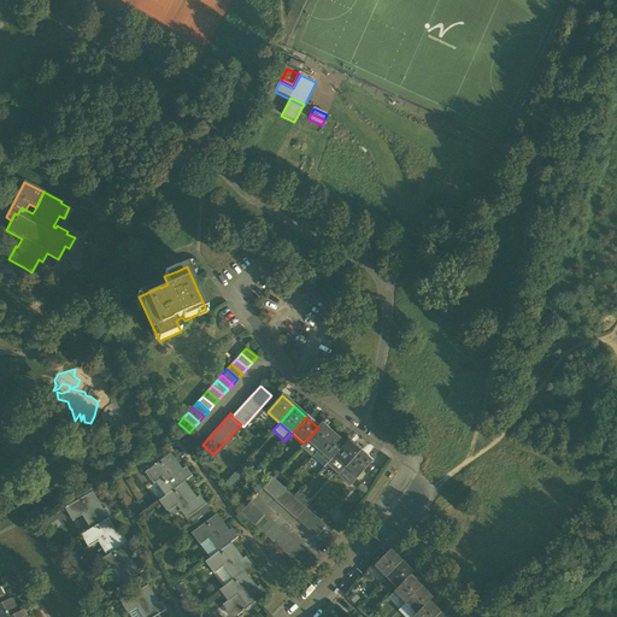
[(318,428),(306,441),(318,451),(333,434),(321,424),(318,428)]
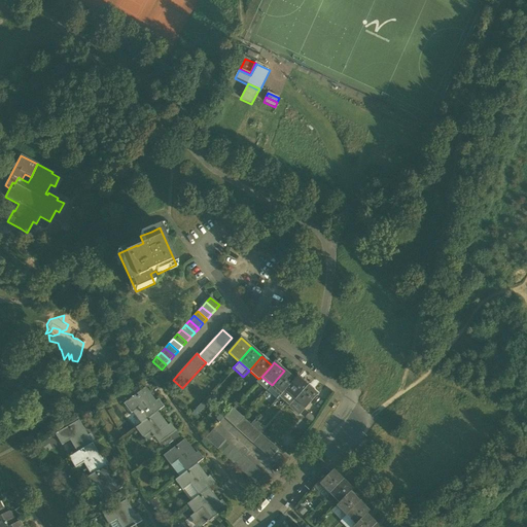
[(284,371),(272,385),(282,394),(284,391),(294,380),(284,371)]
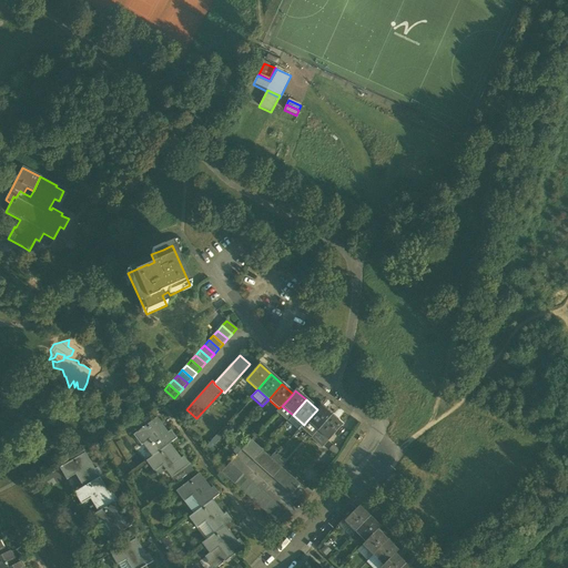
[(287,422),(293,415),(282,406),(279,408),(276,412),(287,422)]
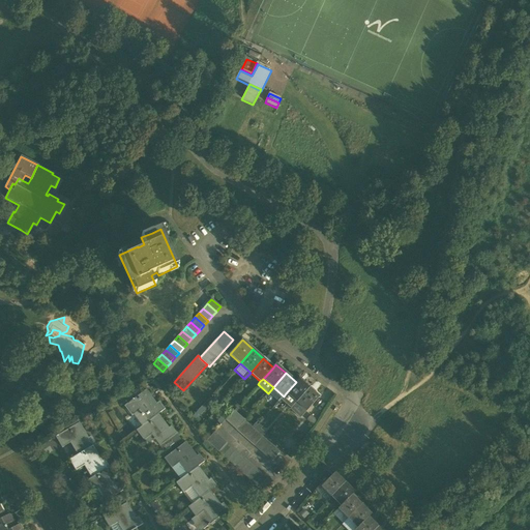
[(286,393),(296,403),(308,388),(299,379),(296,382),(286,393)]
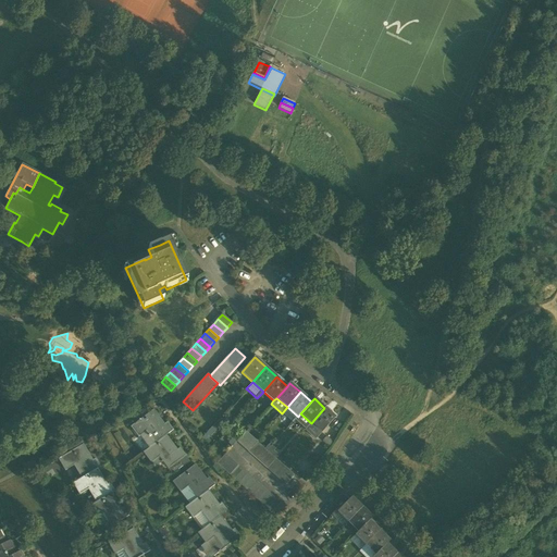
[(295,420),(298,417),(287,407),(282,413),(293,422),(295,420)]
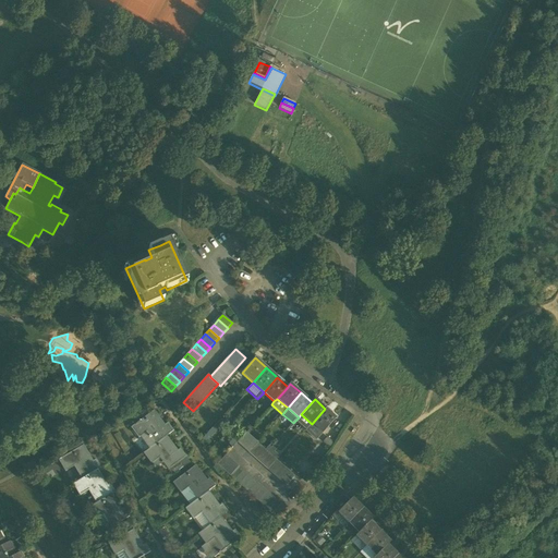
[(143,420),(149,414),(145,409),(138,413),(143,420)]
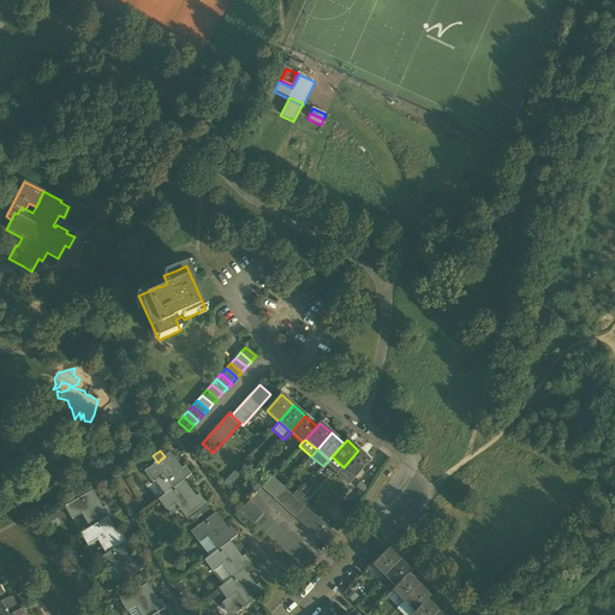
[(370,461),(358,451),(344,467),(356,478),(370,461)]
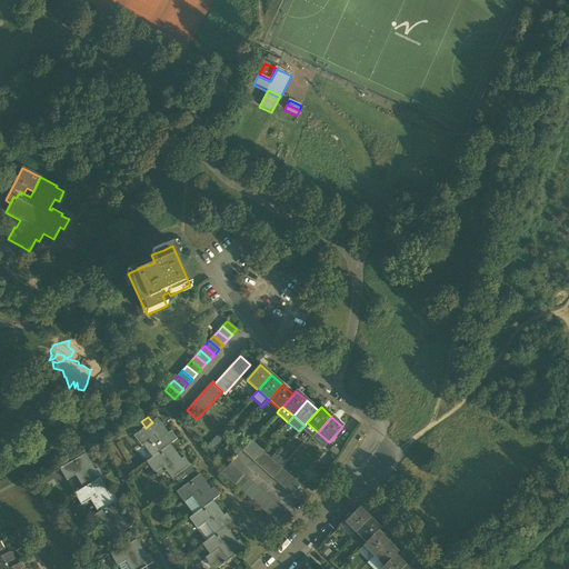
[(146,450),(152,458),(170,446),(177,440),(171,432),(168,435),(163,429),(162,430),(157,423),(159,422),(157,419),(152,422),(146,428),(133,437),(141,448),(142,447),(146,450)]
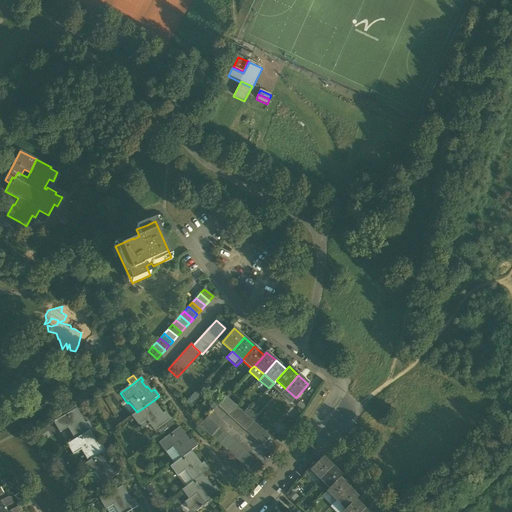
[(274,383),(271,386),(281,395),(286,389),(276,380),(274,383)]
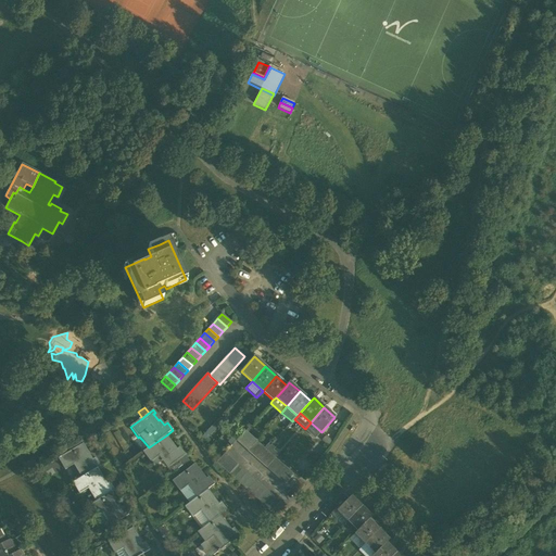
[(218,427),(215,422),(201,438),(205,442),(218,427)]
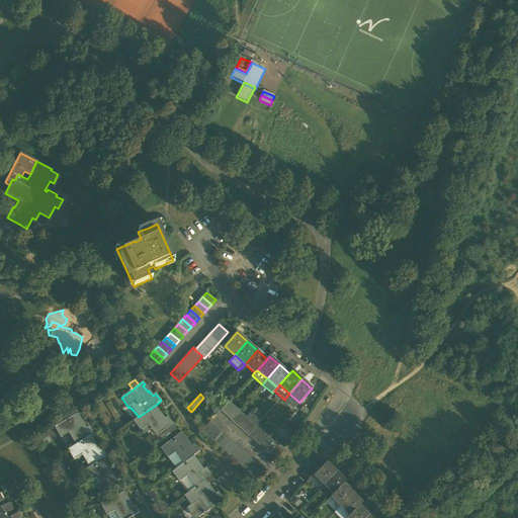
[(289,394),(284,400),(283,401),(293,410),(299,403),(289,394)]
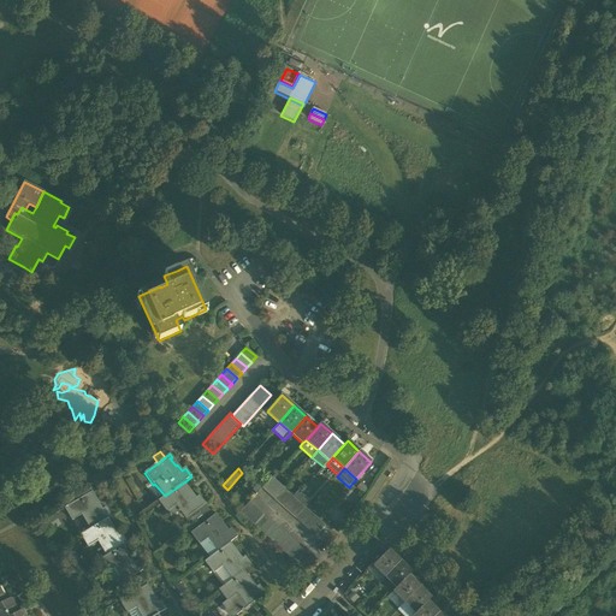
[(274,499),(284,490),(284,489),(272,478),(262,489),(274,499)]
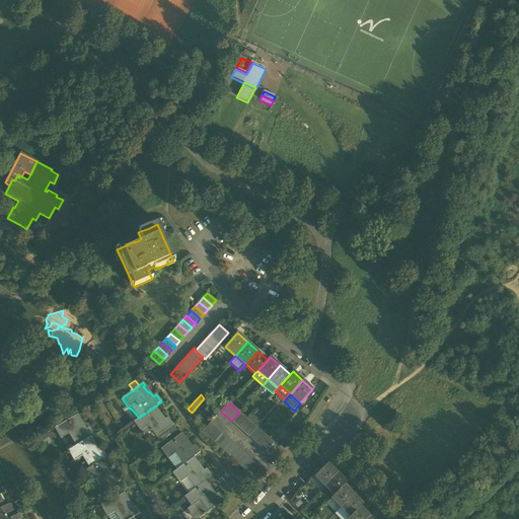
[(156,409),(155,406),(139,418),(133,423),(141,432),(148,426),(151,430),(157,437),(166,430),(172,425),(167,419),(165,420),(161,415),(159,416),(155,410),(156,409)]
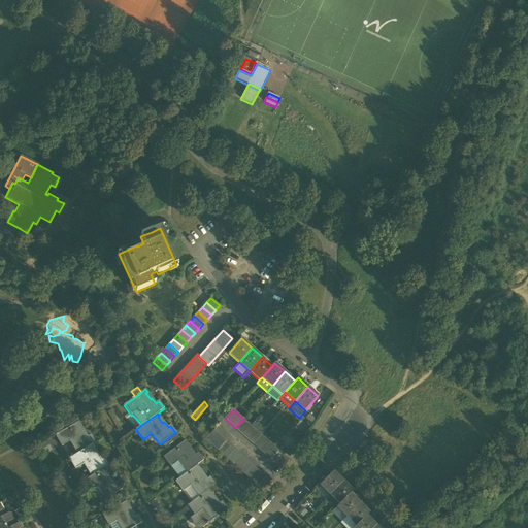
[(317,420),(309,414),(305,419),(311,425),(317,420)]
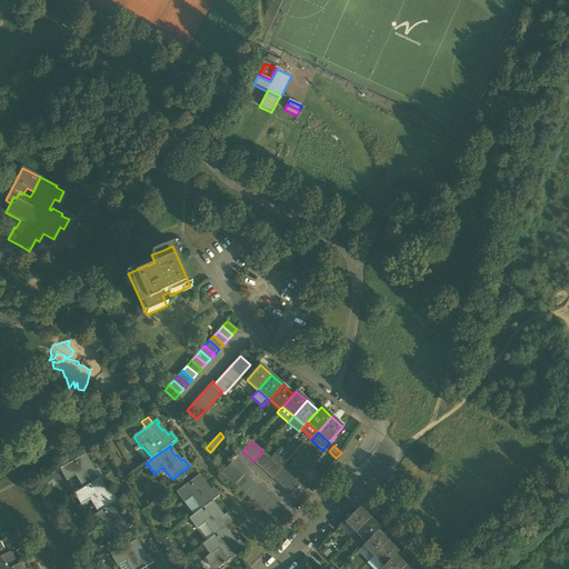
[(267,457),(262,452),(253,461),(259,466),(267,457)]
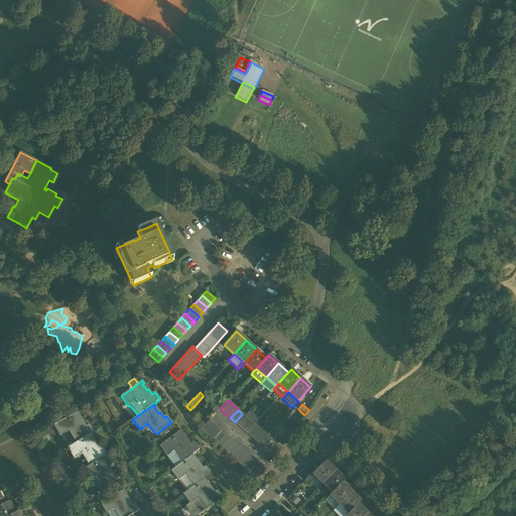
[(69,431),(76,443),(91,434),(93,433),(89,426),(86,427),(83,421),(81,423),(77,416),(79,415),(77,412),(54,426),(60,436),(69,431)]
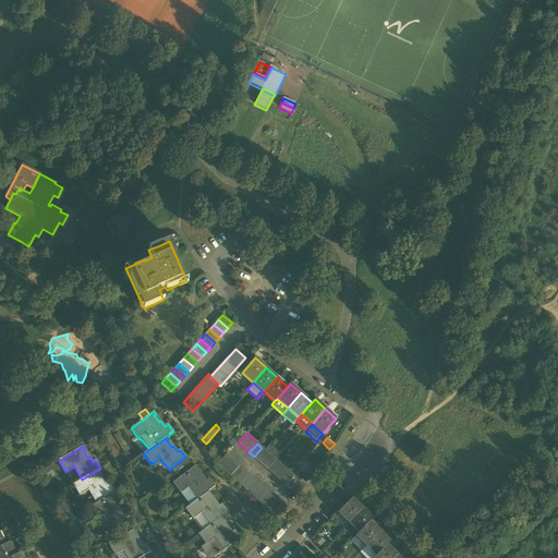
[(267,451),(262,448),(254,457),(258,461),(267,451)]
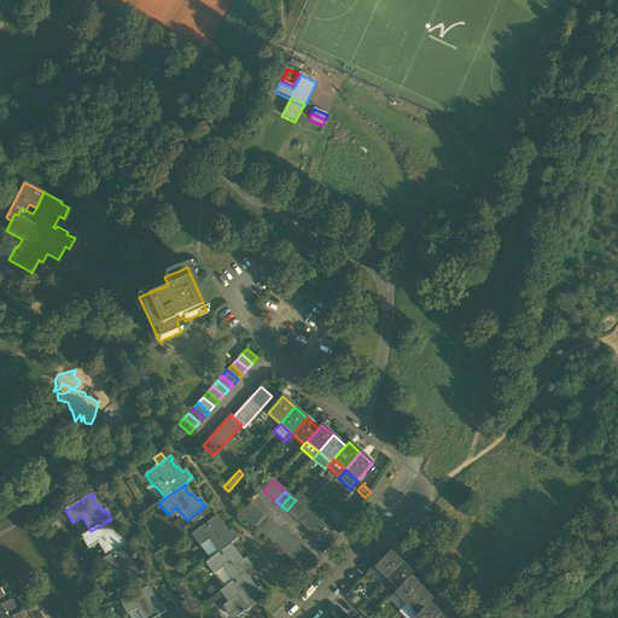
[(299,496),(296,501),(301,505),(305,509),(308,512),(312,507),(299,496)]
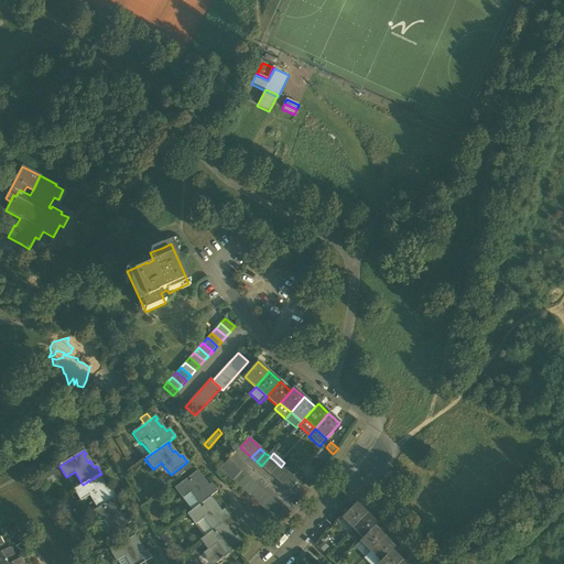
[(270,457),(270,456),(261,466),(266,470),(274,461),(270,457)]
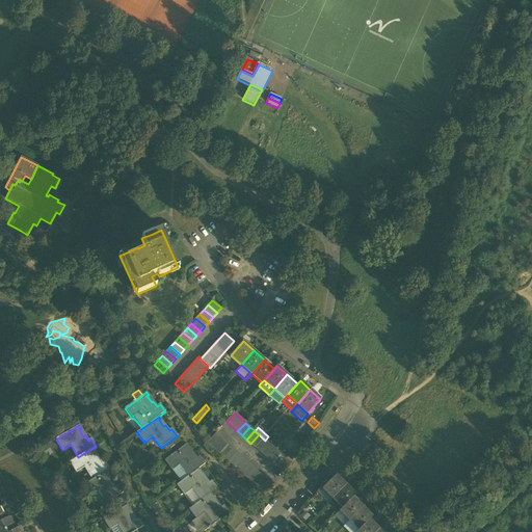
[(207,443),(219,454),(227,445),(228,445),(225,444),(215,434),(207,443)]
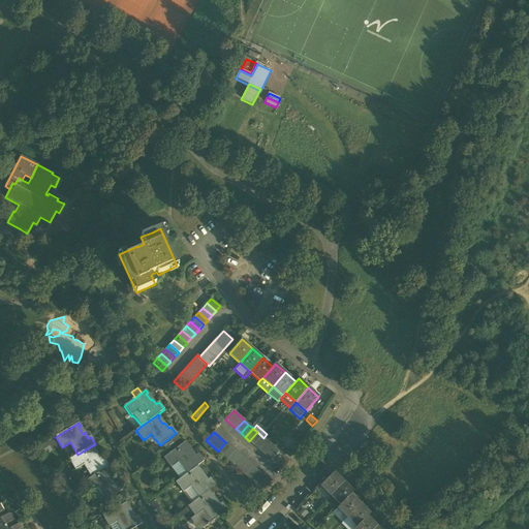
[(261,436),(257,432),(249,441),(254,445),(261,436)]
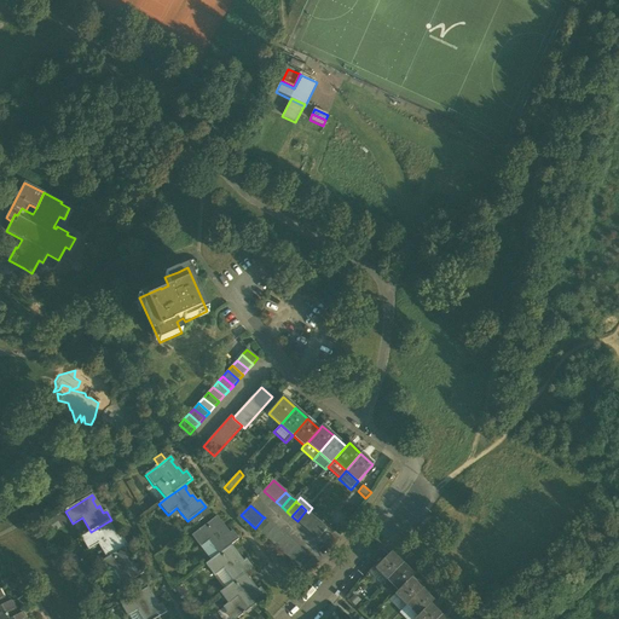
[(210,513),(206,507),(198,513),(202,519),(210,513)]
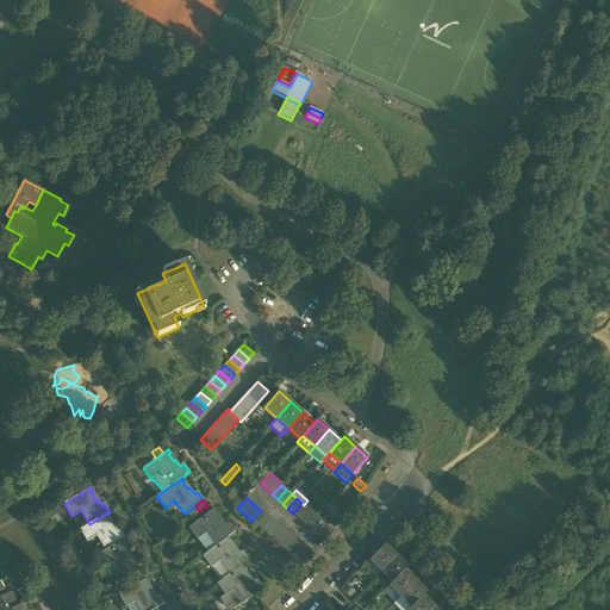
[(174,500),(166,508),(168,511),(178,505),(174,500)]
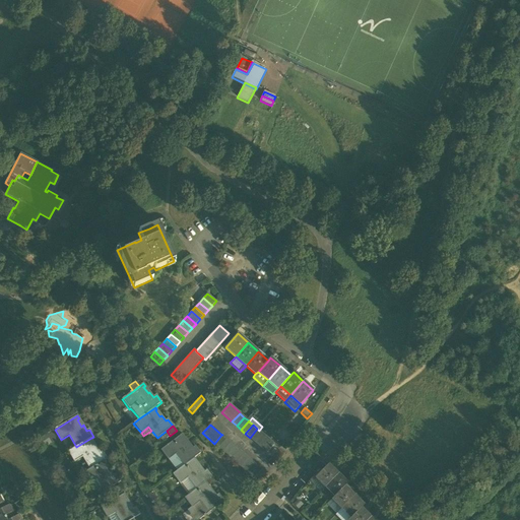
[(259,431),(257,429),(250,438),(254,441),(262,433),(259,431)]
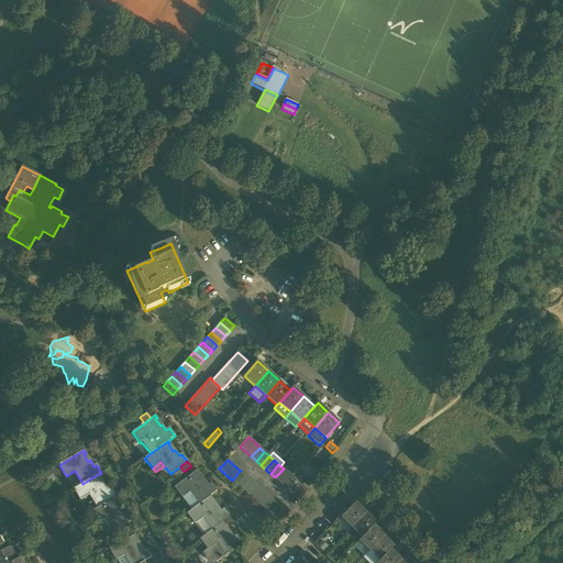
[(191,466),(184,472),(188,477),(196,472),(191,466)]
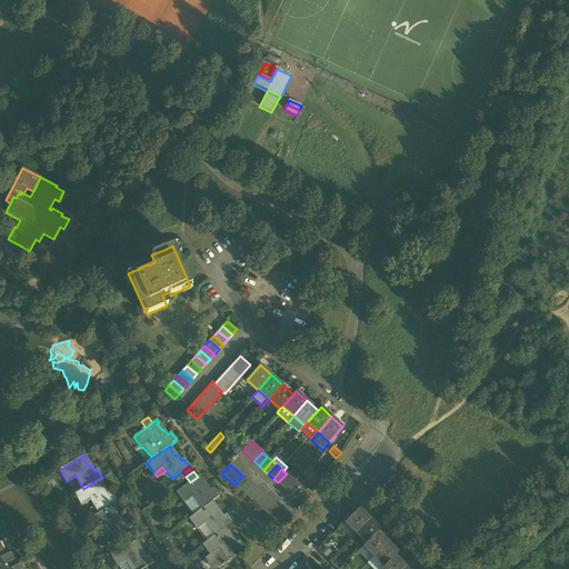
[(291,478),(287,473),(278,482),(282,487),(291,478)]
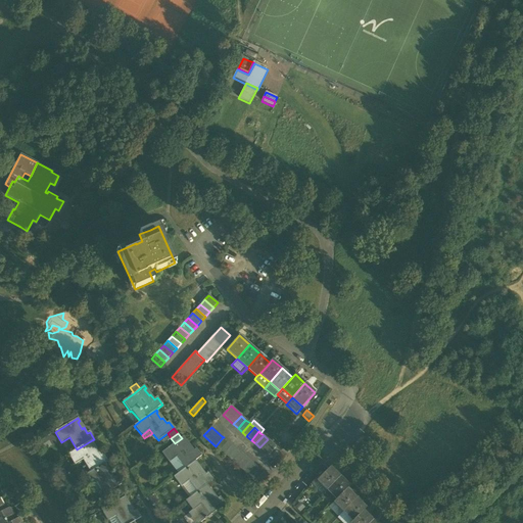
[(46,437),(39,441),(44,450),(51,446),(46,437)]
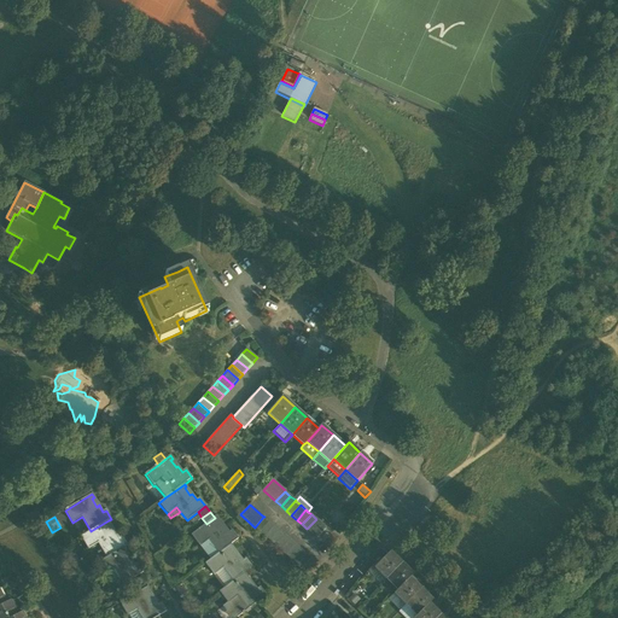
[(209,540),(219,553),(231,544),(238,538),(232,531),(229,532),(225,526),(222,528),(217,520),(219,519),(216,517),(215,518),(207,524),(191,536),(200,547),(209,540)]
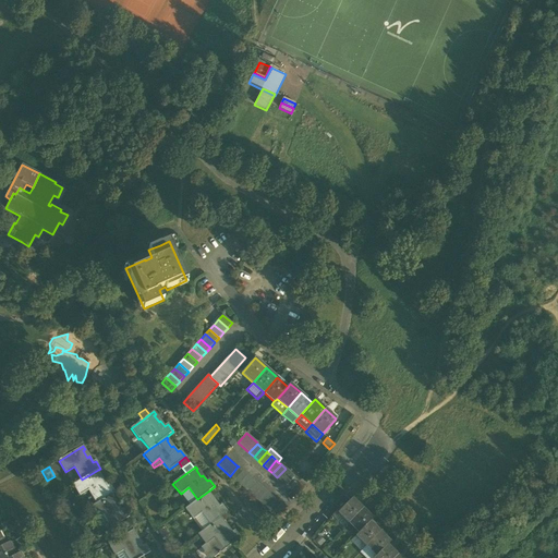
[(230,476),(234,481),(243,471),(238,466),(230,476)]
